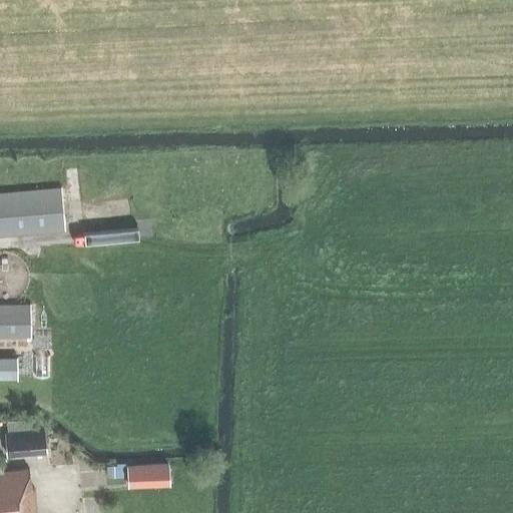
[(61,188),(0,193),(0,234),(64,229),(61,188)]
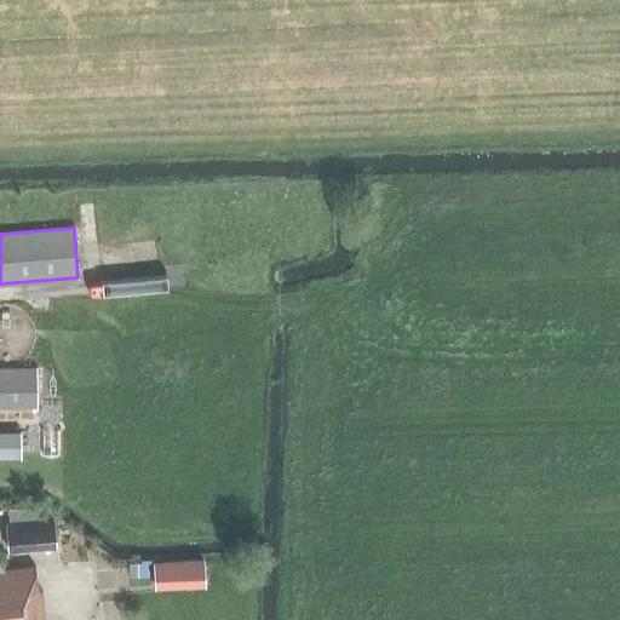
[(34,367),(0,366),(0,406),(34,407),(34,367)]
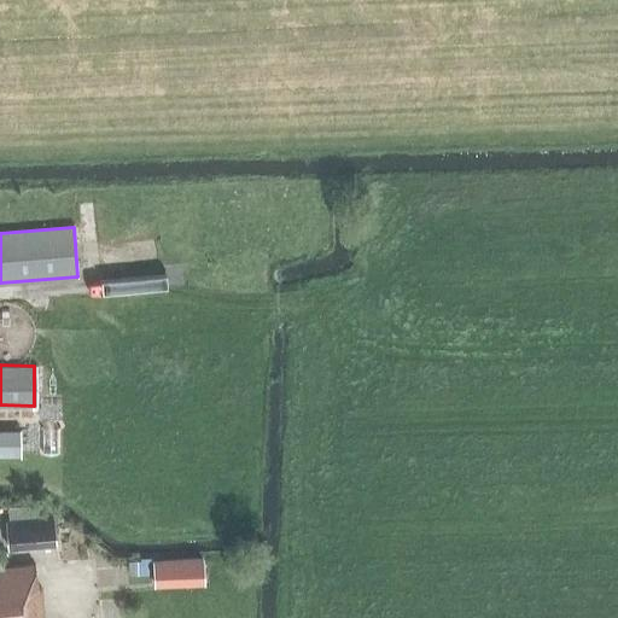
[(0,424),(0,453),(25,453),(25,425),(0,424)]
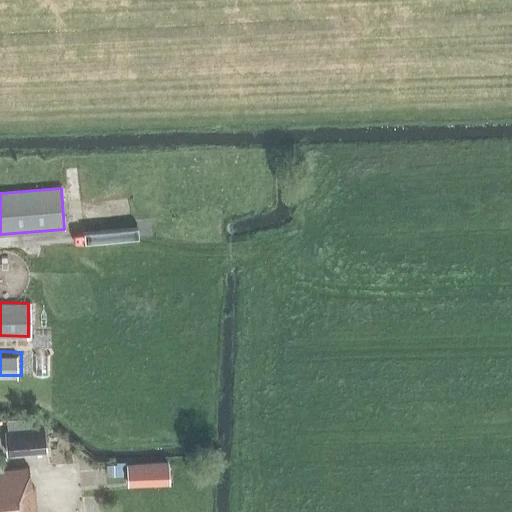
[(7,420),(8,431),(5,432),(7,455),(46,452),(44,429),(33,429),(32,418),(7,420)]
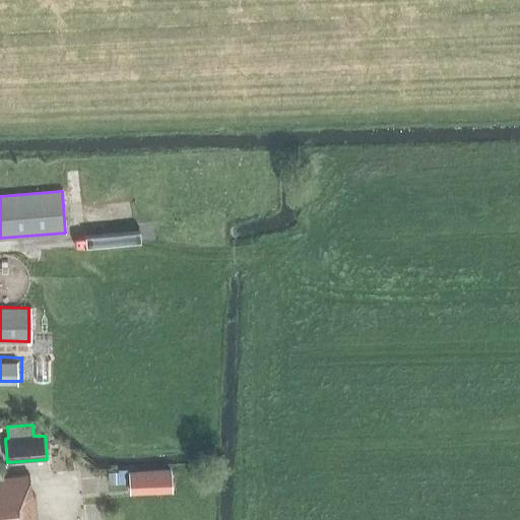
[(171,467),(127,469),(128,494),(172,491),(171,467)]
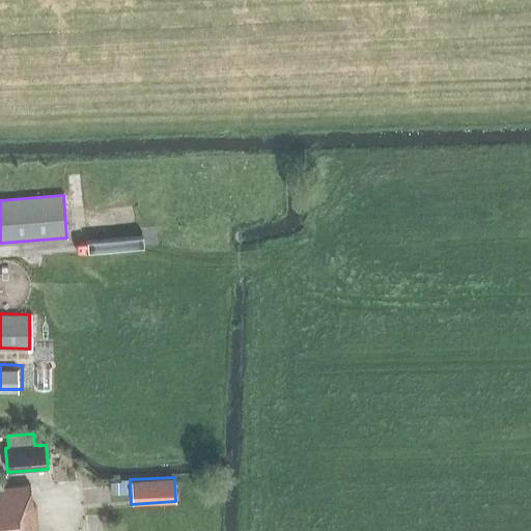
[(0,488),(0,530),(37,530),(35,505),(32,505),(30,486),(0,488)]
